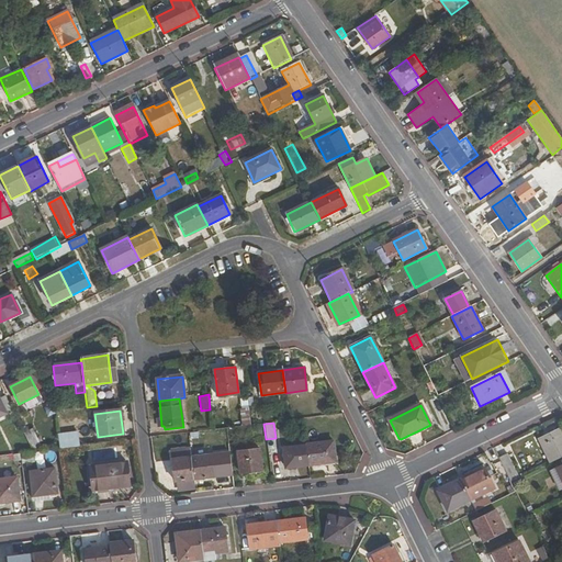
[(32,429),(24,433),(33,452),(42,448),(32,429)]
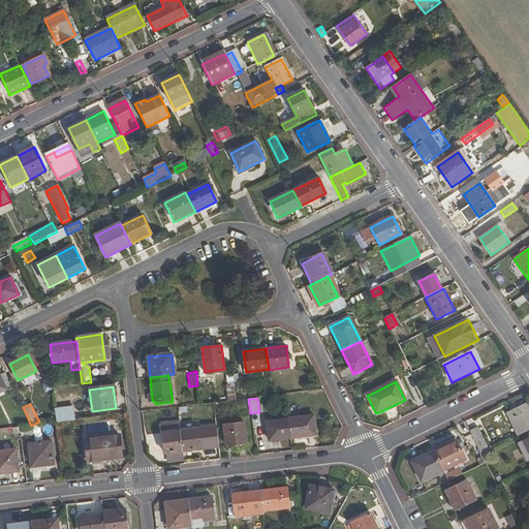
[(518,437),(528,431),(528,409),(527,404),(507,413),(518,437)]
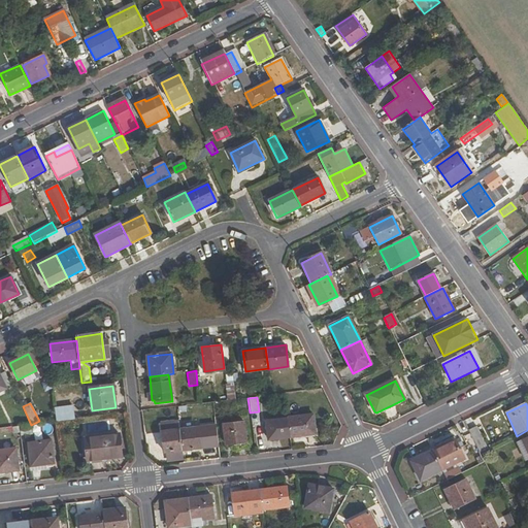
[(72,410),(56,413),(57,422),(73,420),(72,410)]
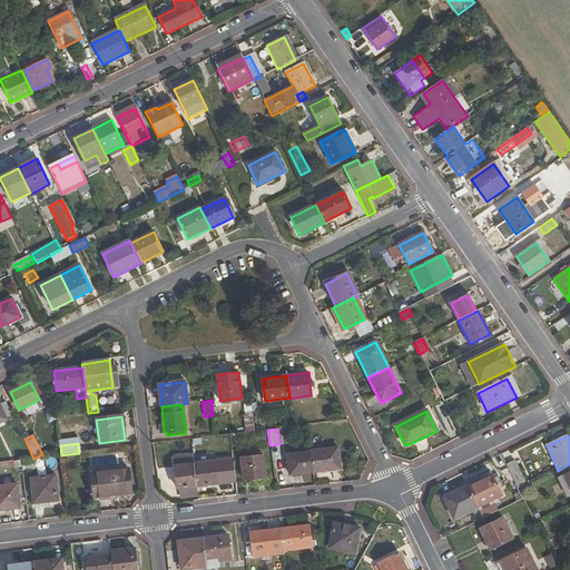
[(311,452),(313,472),(341,469),(337,448),(311,451),(311,452)]
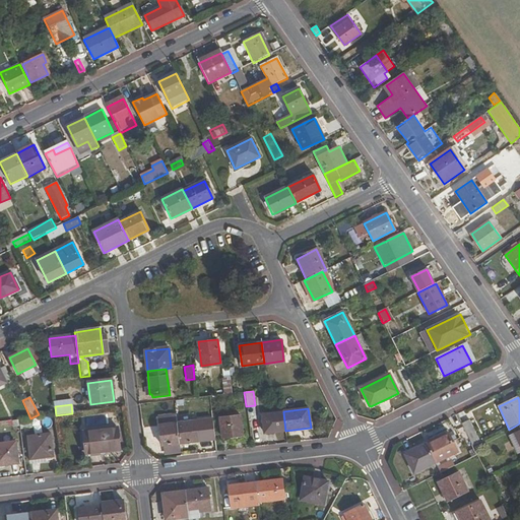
[(264,434),(285,431),(283,412),(262,415),(264,434)]
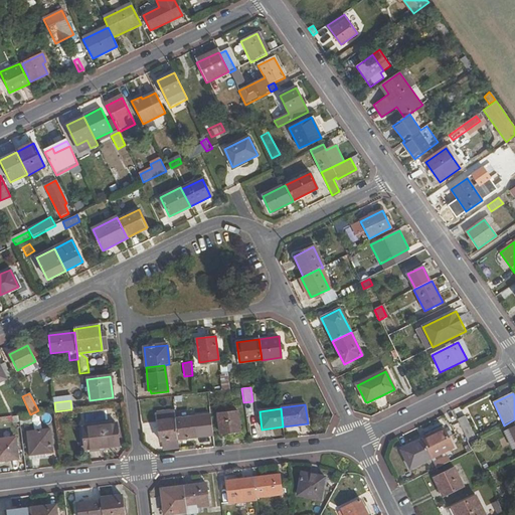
[(161,442),(177,440),(175,419),(174,410),(157,412),(161,442)]
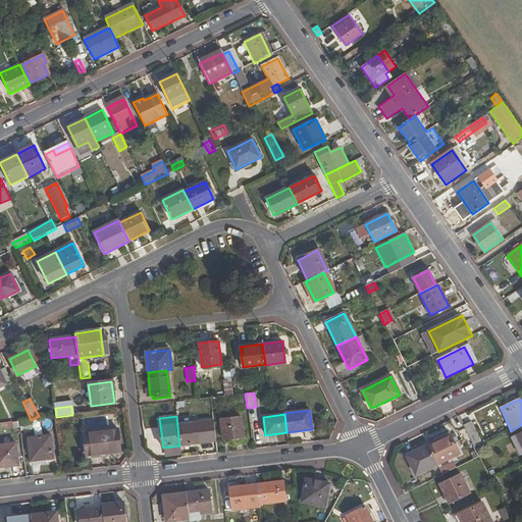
[(220,420),(223,440),(243,437),(241,417),(220,420)]
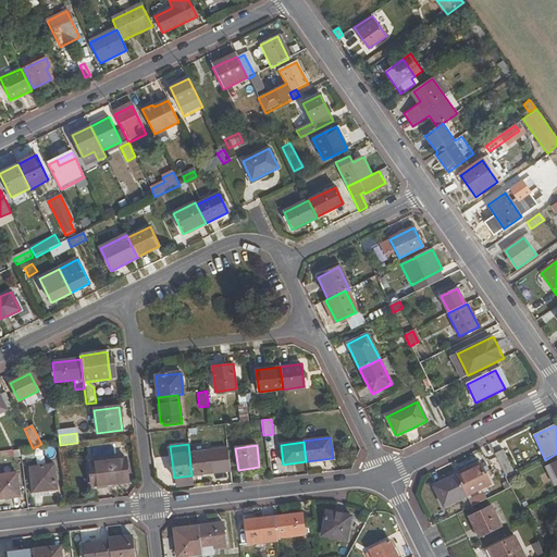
[(22,457),(22,460),(34,458),(33,448),(21,449),(22,457)]
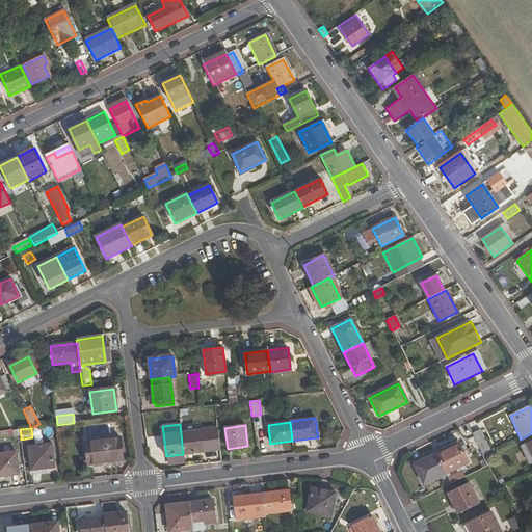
[(181,433),(183,454),(202,451),(198,431),(181,433)]
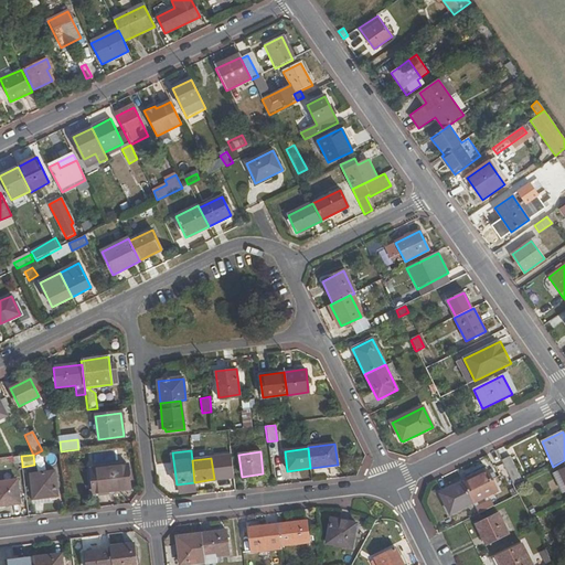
[(511,459),(502,462),(507,472),(513,469),(515,468),(511,459)]
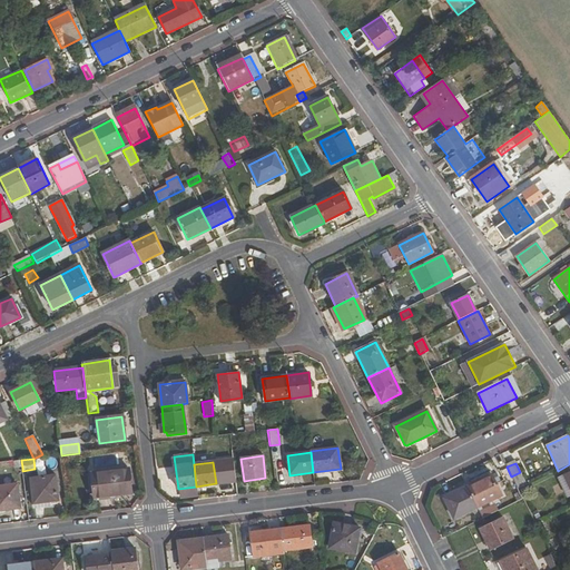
[(91,474),(95,498),(130,493),(128,470),(91,474)]
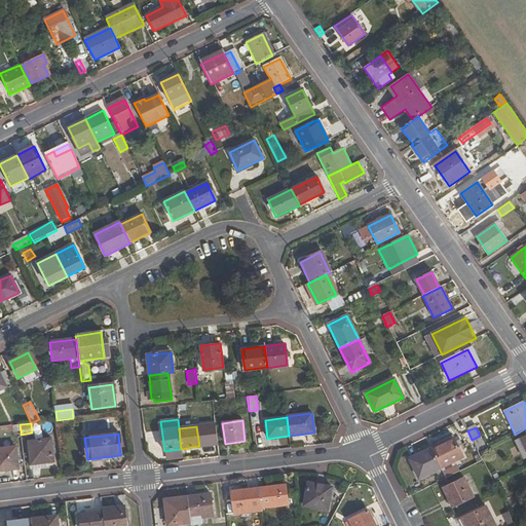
[(478,437),(472,440),(478,451),(479,452),(484,449),(478,437)]
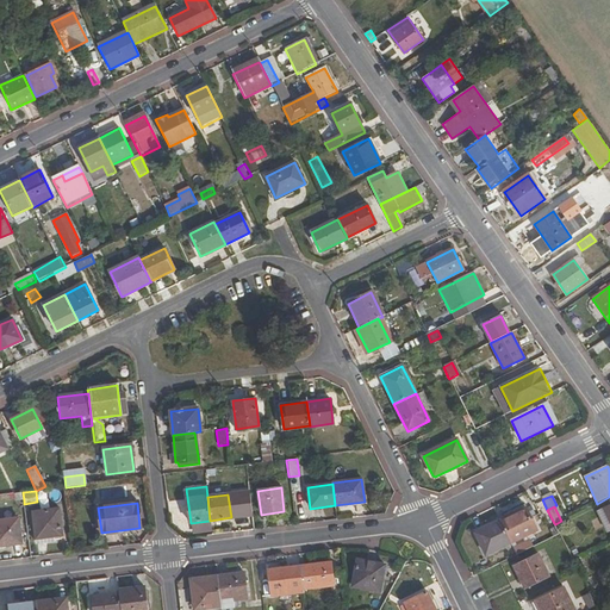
[(32,512),(36,539),(62,535),(58,509),(32,512)]
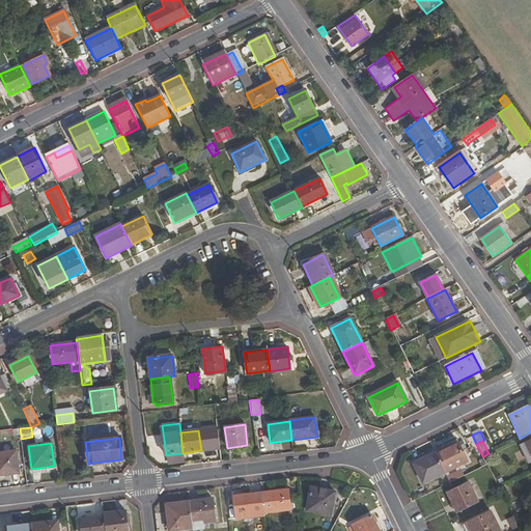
[(457,443),(435,454),(444,473),(467,463),(457,443)]
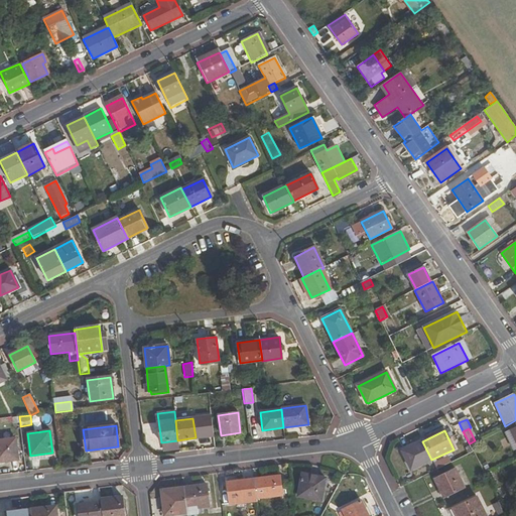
[(0,440),(0,462),(18,460),(15,438),(0,440)]
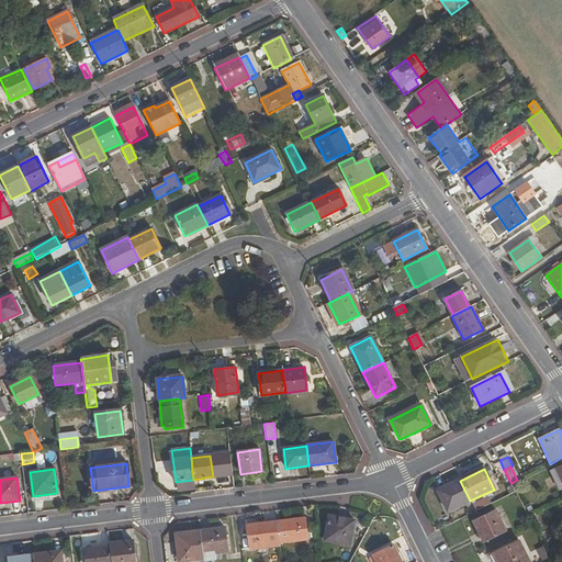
[(470,501),(460,481),(437,492),(447,513),(470,501)]
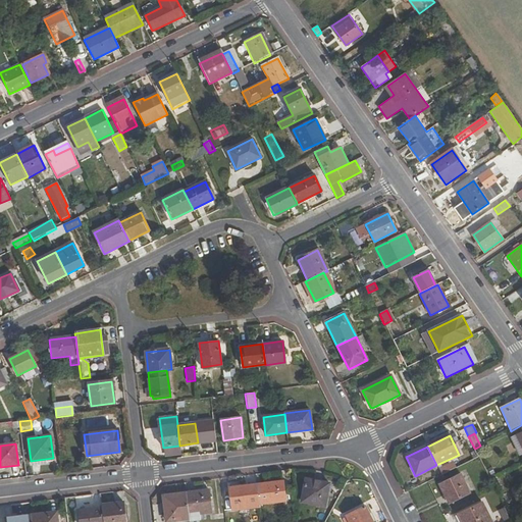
[(438,466),(444,475),(457,469),(453,459),(438,466)]
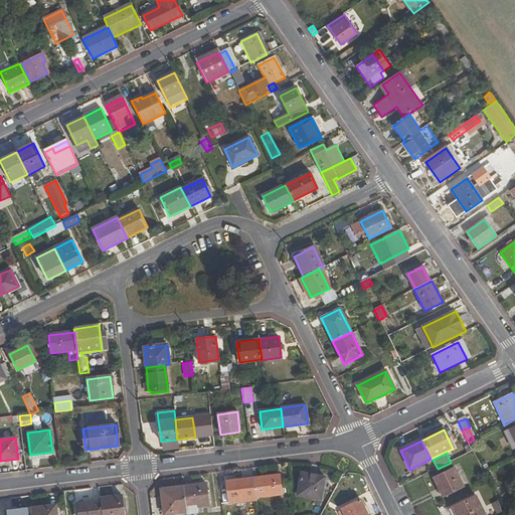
[(444,498),(464,487),(455,468),(434,479),(444,498)]
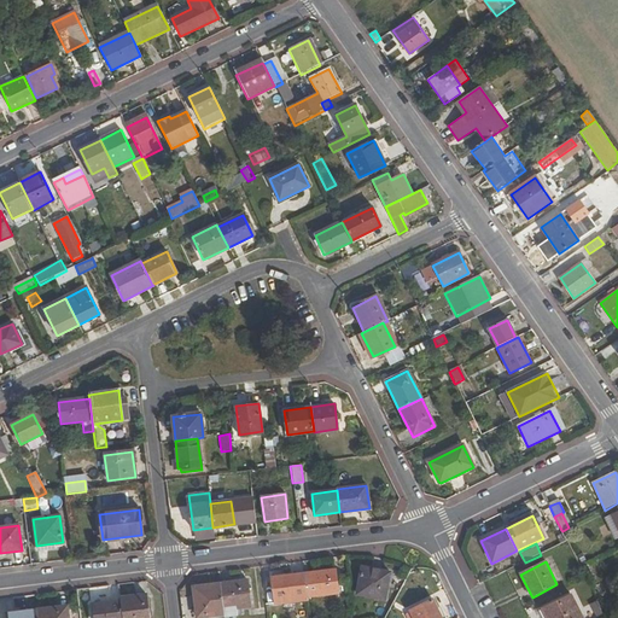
[(384,601),(389,573),(361,569),(356,596),(384,601)]
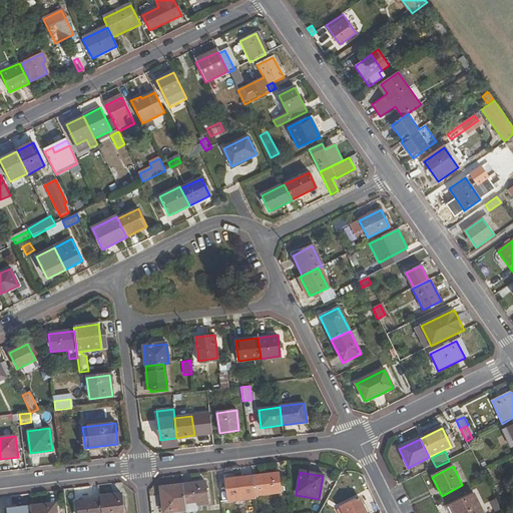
[(278,474),(252,477),(254,496),(281,493),(278,474)]
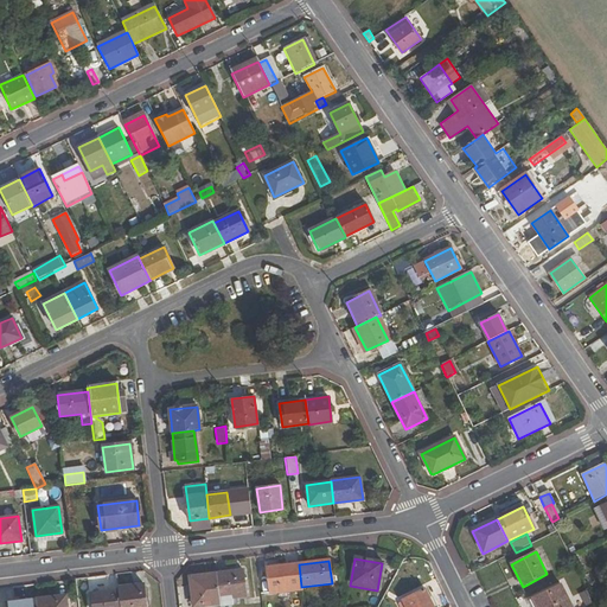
[(269,594),(302,590),(301,587),(299,564),(267,568),(269,594)]
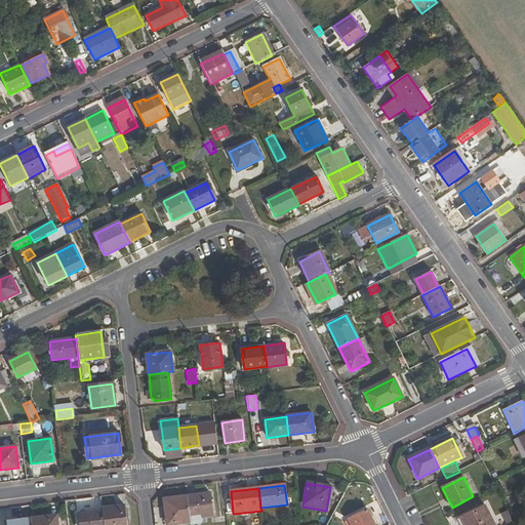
[(187,496),(190,524),(191,524),(207,523),(206,517),(211,516),(208,494),(187,496)]
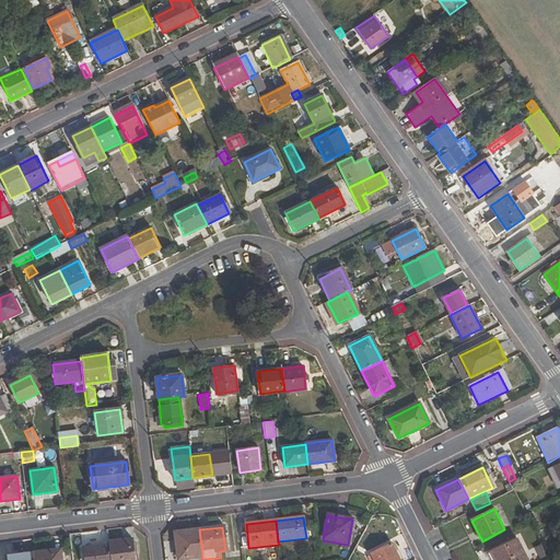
[(178,559),(202,559),(199,529),(175,533),(178,559)]
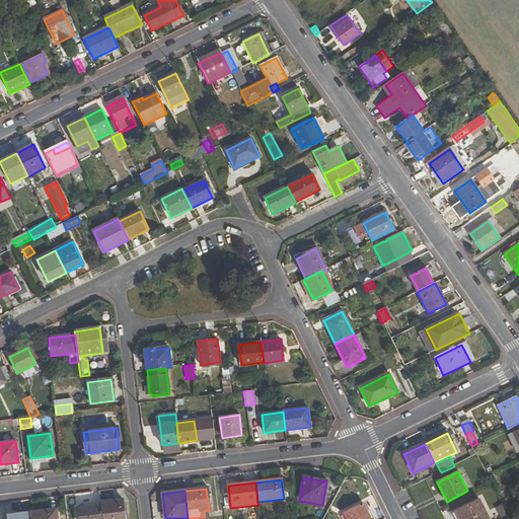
[(125,518),(123,500),(101,503),(101,505),(102,518),(125,518)]
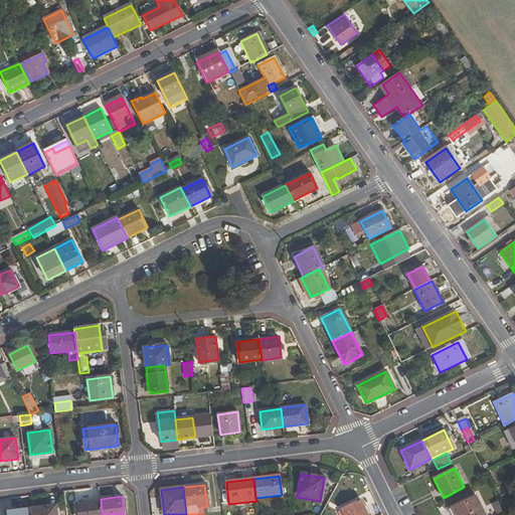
[(484,514),(476,497),(449,510),(451,514),(484,514)]
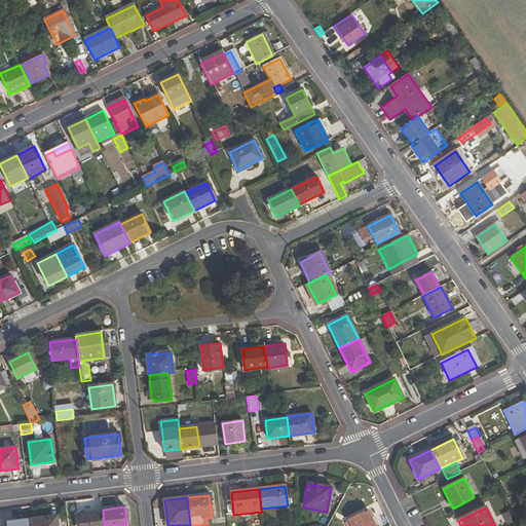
[(348,521),(350,525),(375,525),(371,519),(368,511),(348,521)]
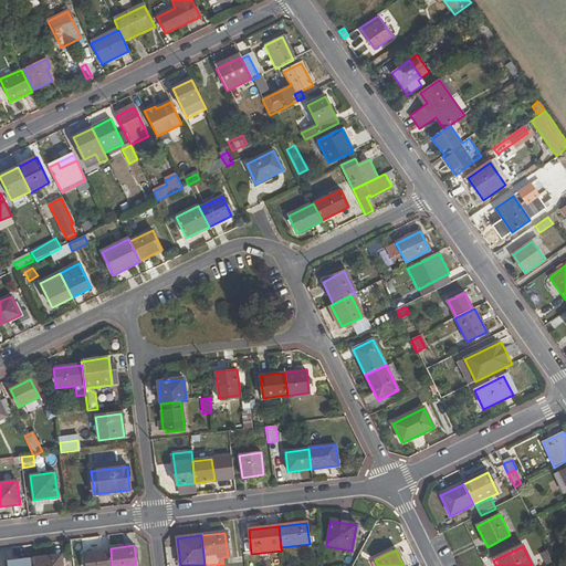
[(112,565),(111,551),(86,554),(87,565),(112,565)]
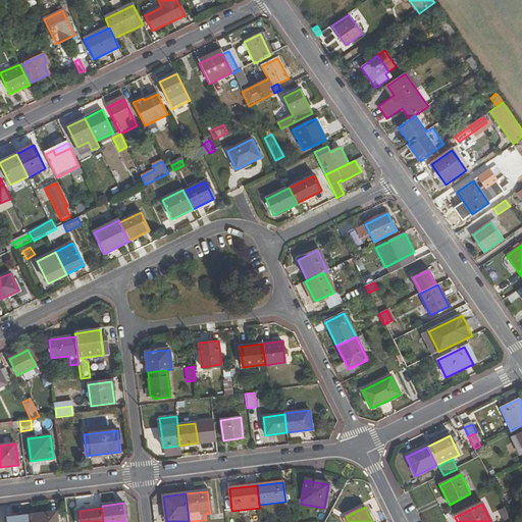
[(57,521),(56,512),(31,515),(31,521),(57,521)]
